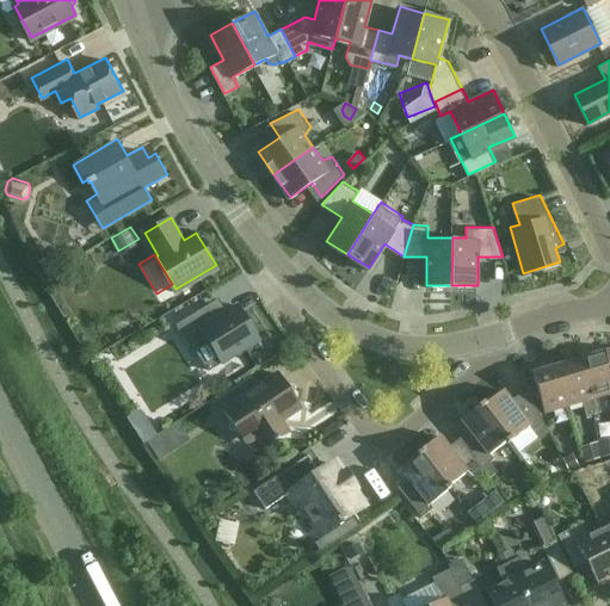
[(223,360),(259,338),(238,303),(220,314),(211,301),(177,322),(191,345),(207,335),(223,360)]
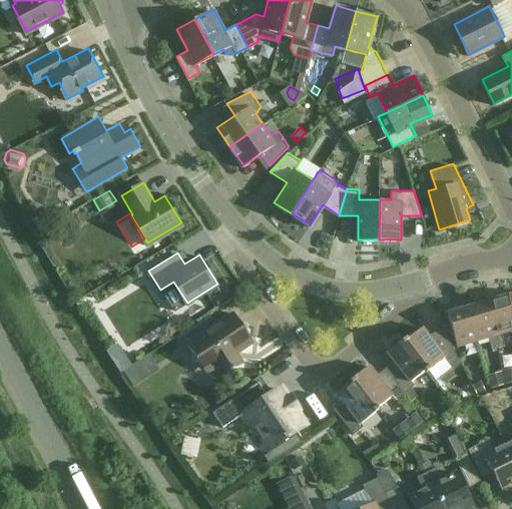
[(511,320),(508,293),(487,300),(499,346),(505,344),(502,332),(511,329),(511,320)]
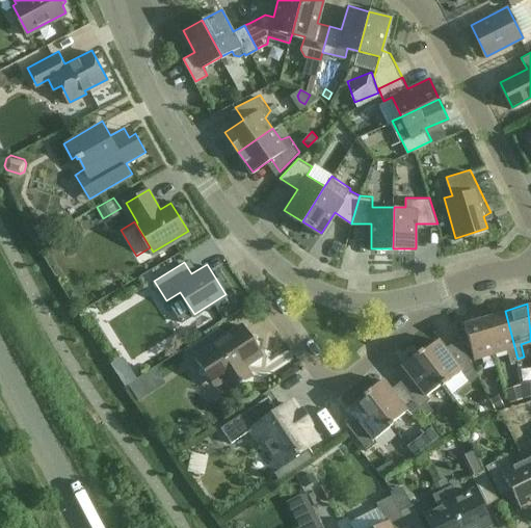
[(511,361),(518,359),(505,311),(485,316),(496,351),(507,348),(511,361)]
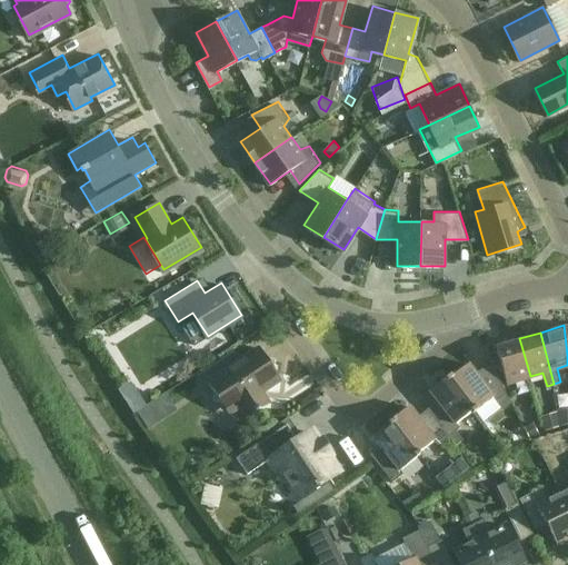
[(519,338),(497,345),(499,353),(491,359),(496,368),(502,366),(508,383),(530,376),(519,338)]
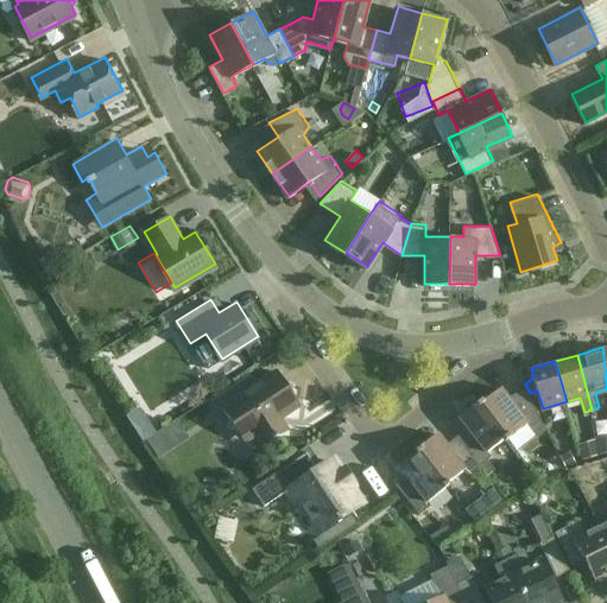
[(223,405),(238,427),(258,431),(265,443),(288,427),(280,416),(301,402),(278,369),(223,405)]
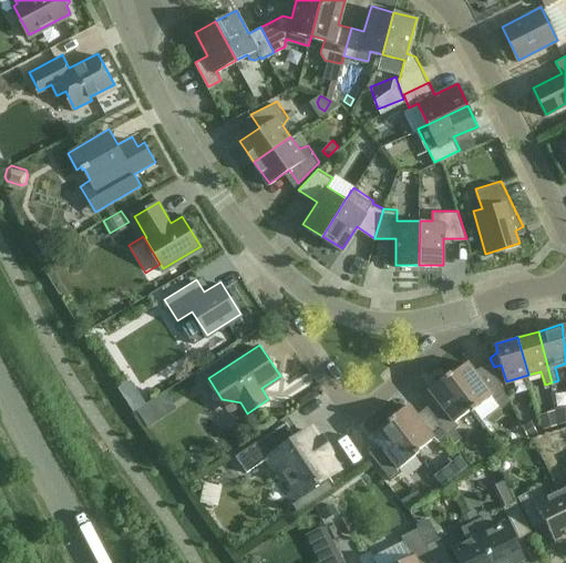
[(505,390),(494,367),(490,358),(474,370),(467,360),(451,372),(450,371),(448,372),(474,408),(492,395),(495,398),(505,390)]
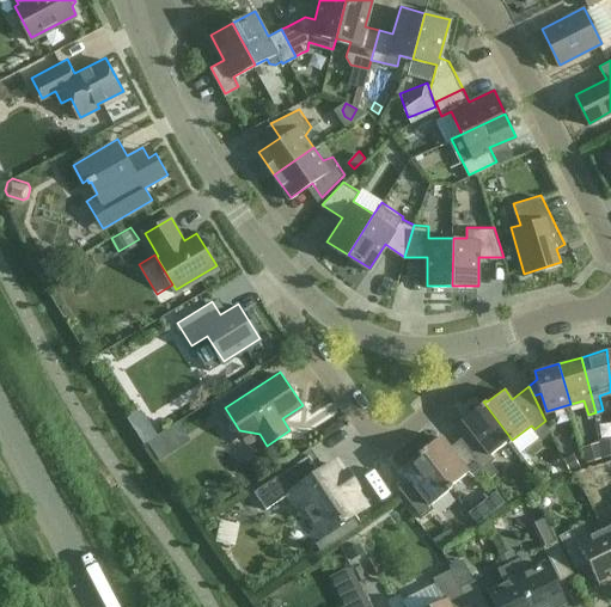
[(509,442),(512,440),(483,402),(463,417),(471,429),(460,437),(483,466),(492,461),(495,458),(492,452),(508,440),(509,442)]
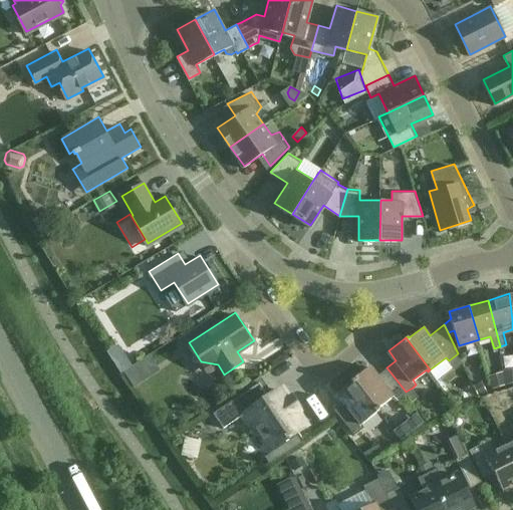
[(138,360),(123,369),(134,385),(148,375),(138,360)]
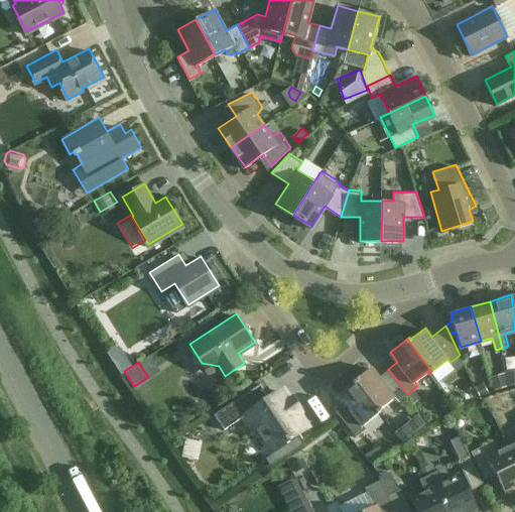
[(372,366),(355,379),(380,411),(382,409),(380,408),(394,397),(397,401),(407,393),(388,369),(379,375),(372,366)]
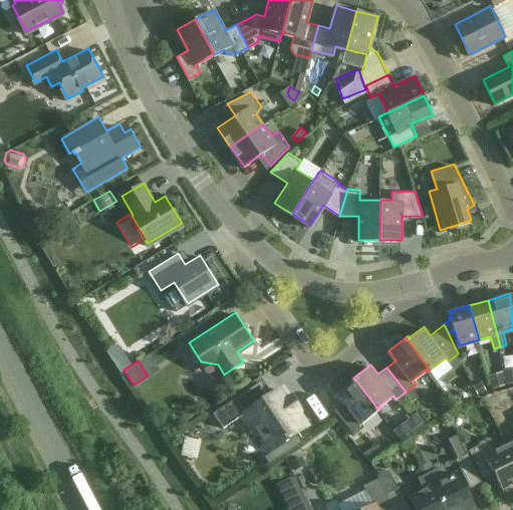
[(512,367),(511,367),(503,367),(503,368),(505,381),(512,380),(512,367)]
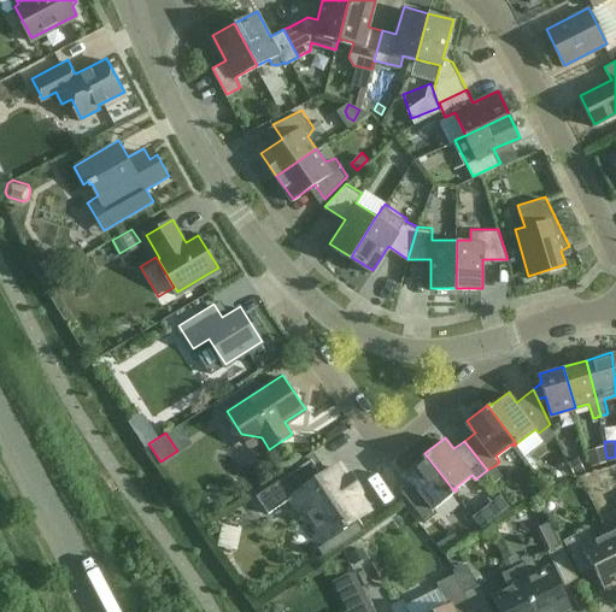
[(597,445),(586,448),(591,463),(600,460),(606,459),(606,458),(604,442),(597,445)]
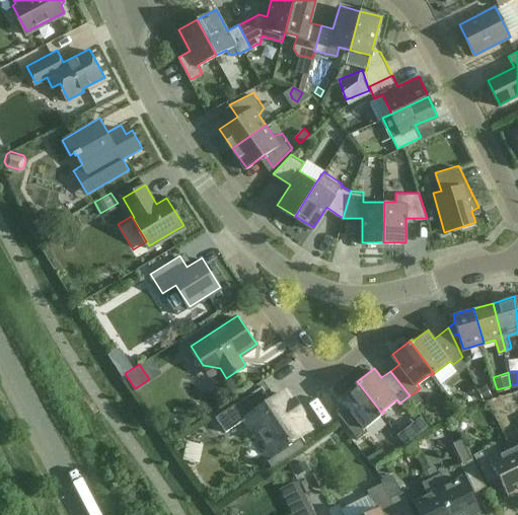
[(382,414),(357,381),(355,383),(356,385),(342,396),(348,406),(339,413),(358,438),(369,430),(366,426),(382,414)]
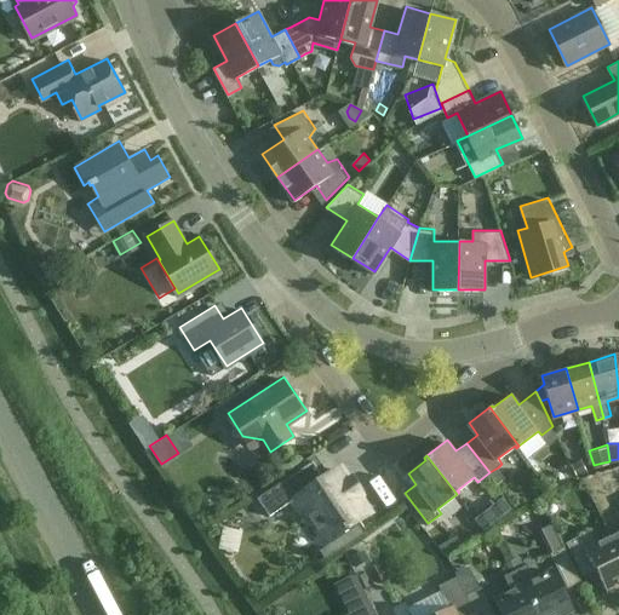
[(580,455),(569,460),(577,473),(588,467),(580,455)]
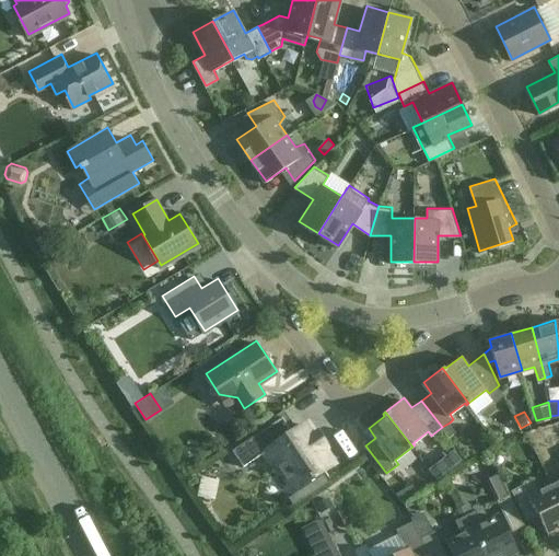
[(305,423),(293,430),(283,415),(234,448),(244,463),(264,450),(272,462),(276,460),(294,488),(333,463),(305,423)]
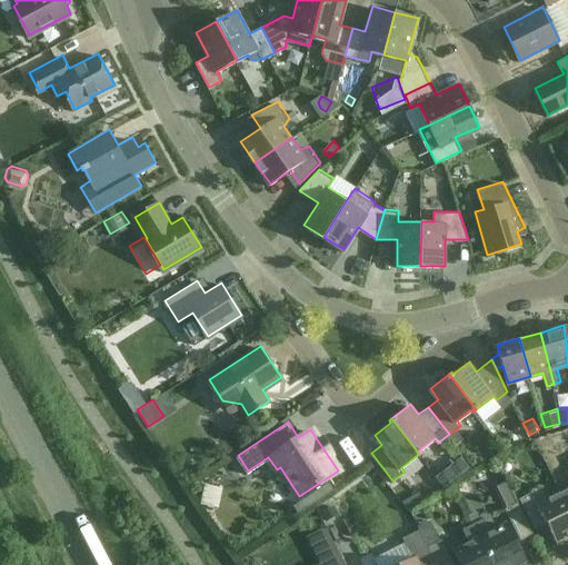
[(457,429),(449,434),(456,443),(464,437),(457,429)]
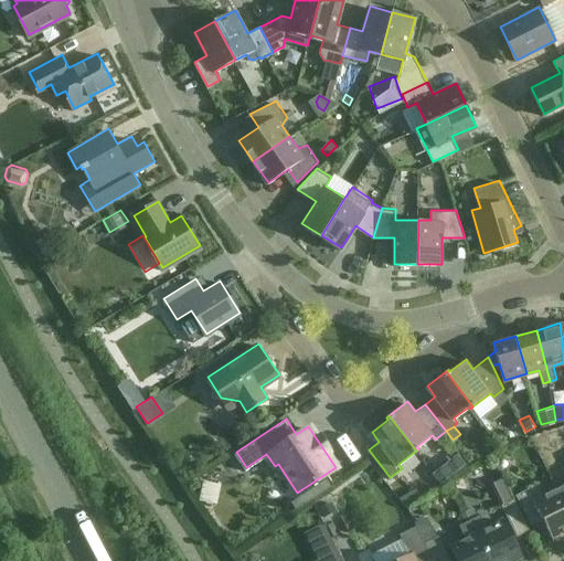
[(454,454),(451,465),(457,472),(469,462),(460,450),(454,454)]
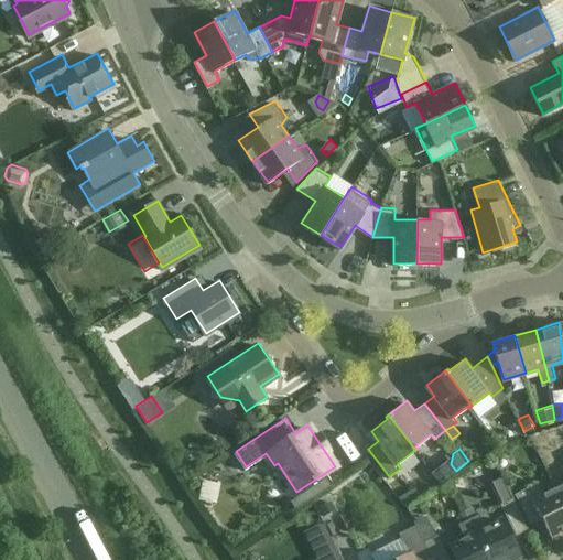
[(198,494),(216,496),(218,474),(201,472),(198,494)]
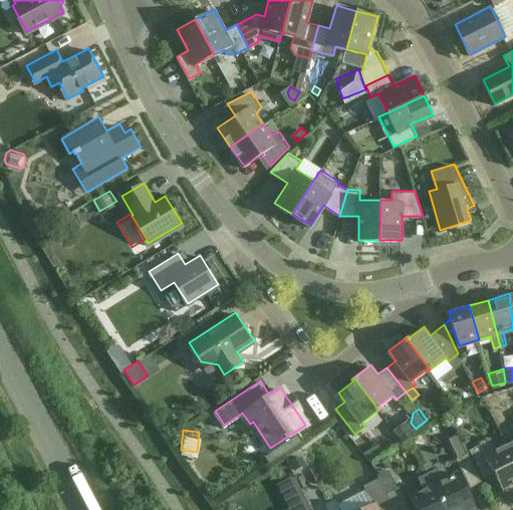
[(419,433),(415,445),(422,447),(425,435),(419,433)]
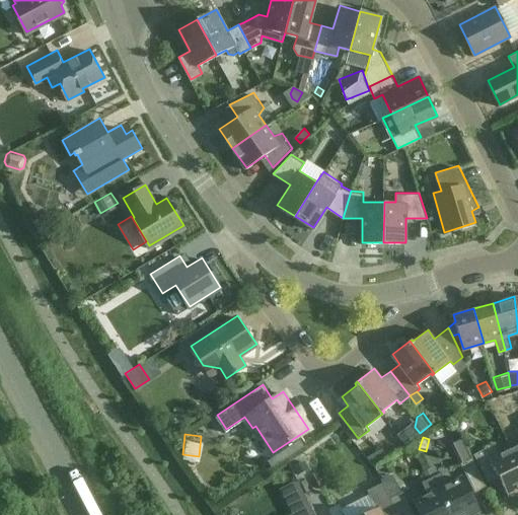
[(508,495),(517,490),(517,458),(512,446),(499,452),(494,443),(473,453),(488,481),(499,475),(508,495)]
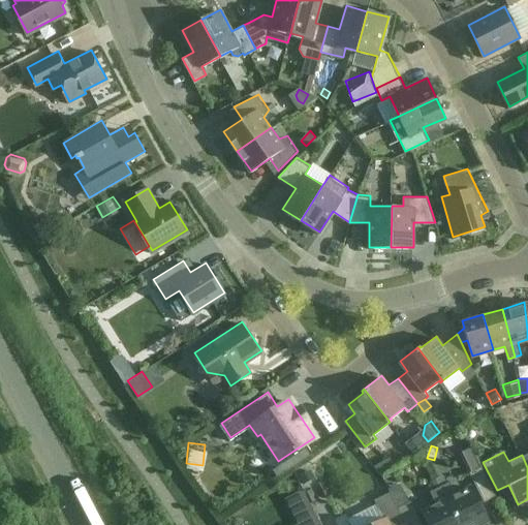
[(389,455),(375,465),(381,472),(394,462),(389,455)]
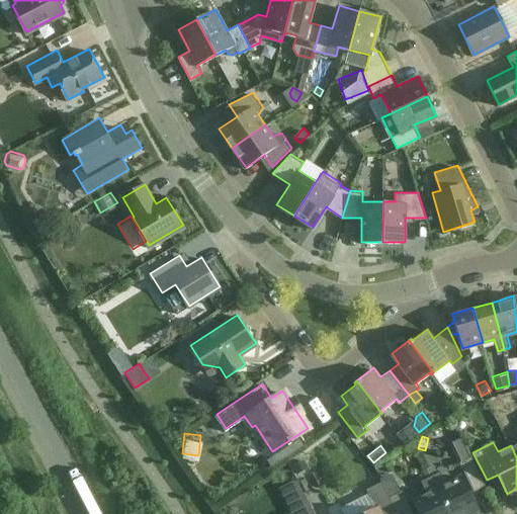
[(475,490),(486,484),(471,455),(459,460),(475,490)]
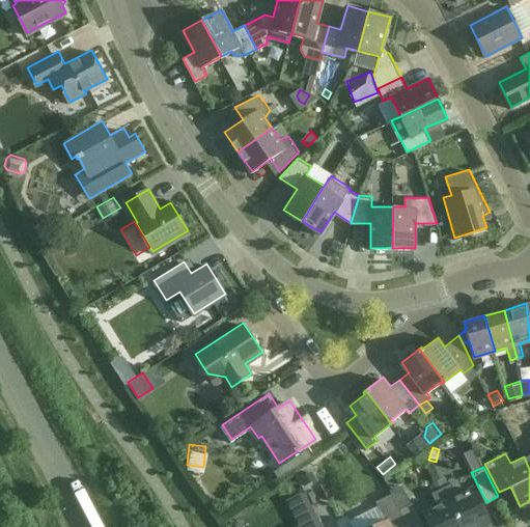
[(442,487),(462,526),(477,526),(490,521),(473,488),(458,495),(452,482),(442,487)]
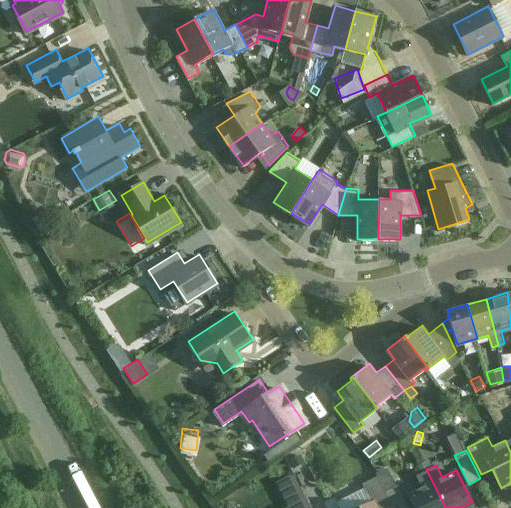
[(384,468),(376,471),(378,474),(381,481),(388,477),(384,468)]
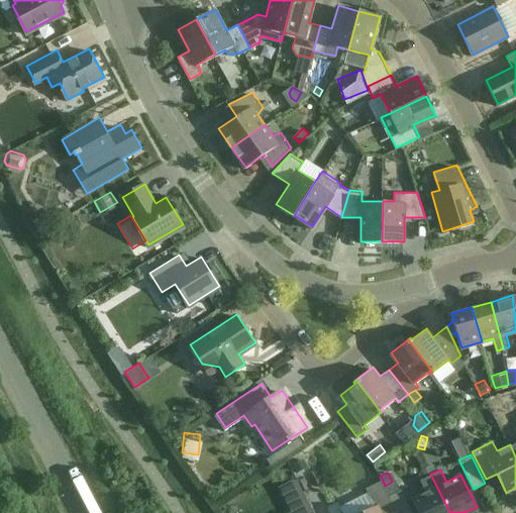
[(419,512),(449,512),(430,474),(420,479),(427,491),(412,498),(419,512)]
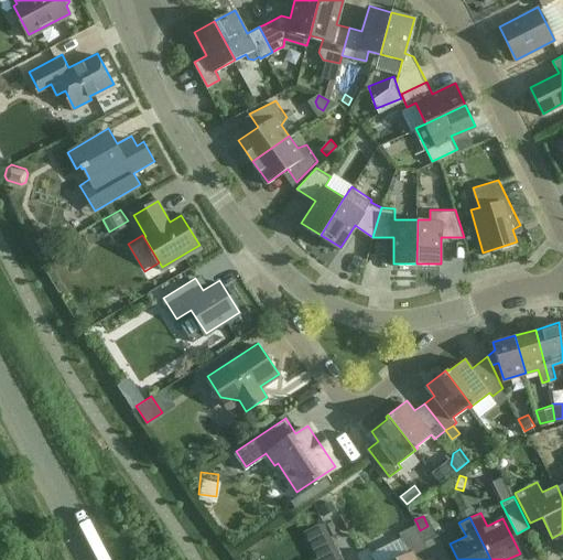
[(320,521),(303,529),(311,545),(327,537),(320,521)]
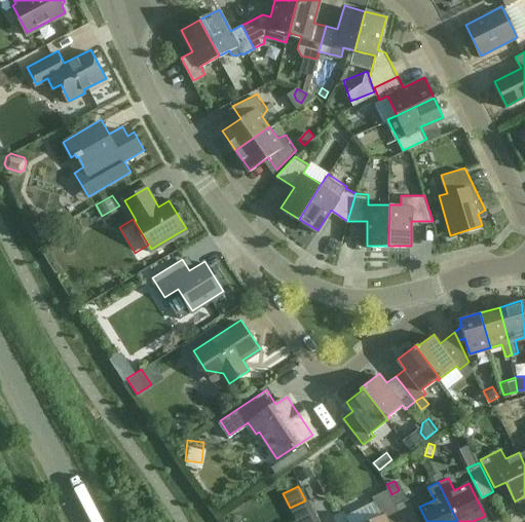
[(368,521),(395,521),(404,518),(396,504),(391,494),(388,487),(372,495),(375,500),(382,515),(368,521)]
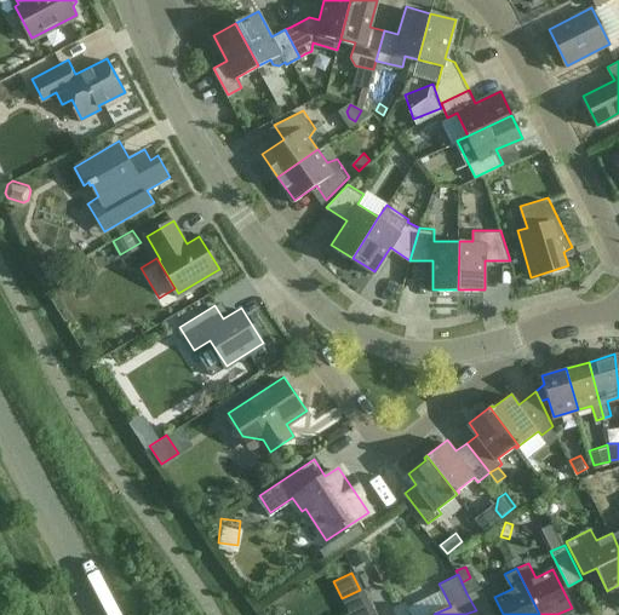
[(497,614),(482,585),(466,593),(476,610),(477,614),(497,614)]
